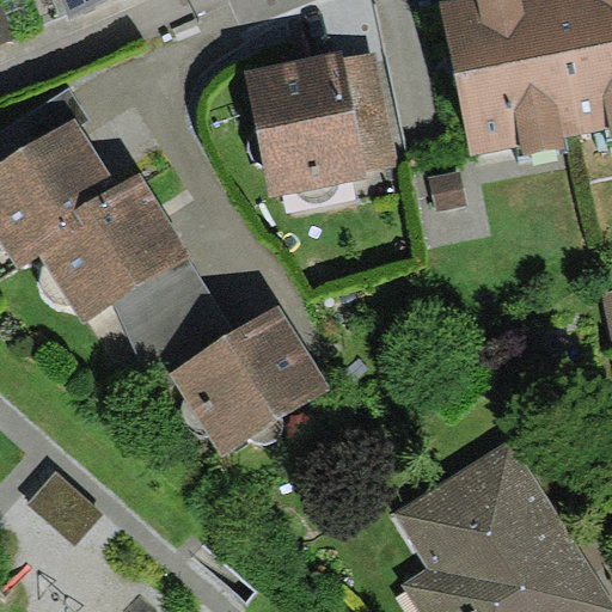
[(0,0),(0,46),(16,40),(0,0)]
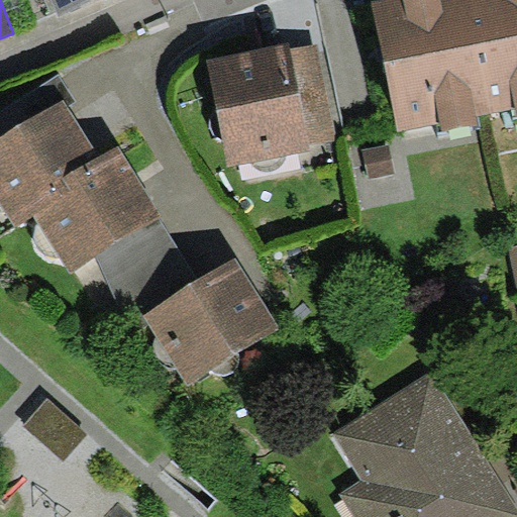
[(84,0),(53,0),(58,12),(84,0)]
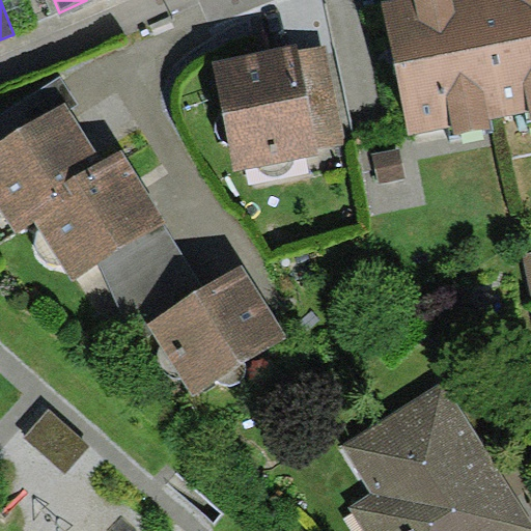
[(530,0),(391,0),(382,2),(409,136),(452,128),(454,137),(491,130),(488,119),(530,110),(530,0)]
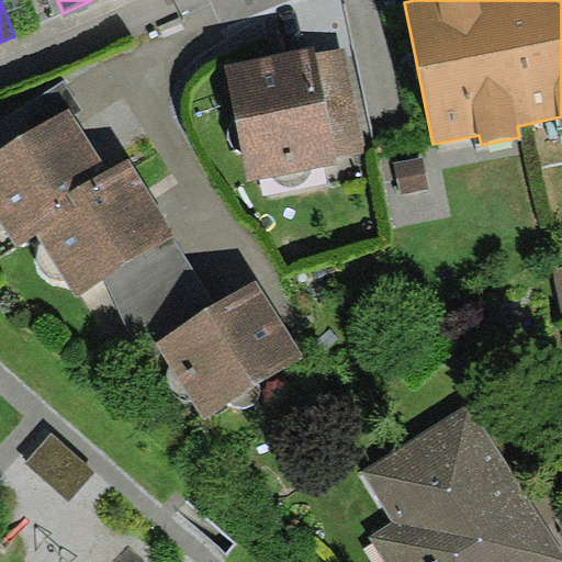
[(314,47),(225,64),(248,182),(337,165),(336,158),(366,153),(345,47),(315,53),(314,47)]
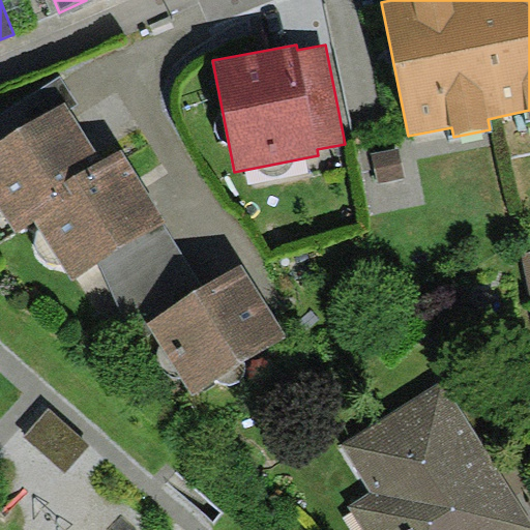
[(0,111),(0,140),(0,141),(65,101),(70,109),(79,105),(60,75),(0,111)]
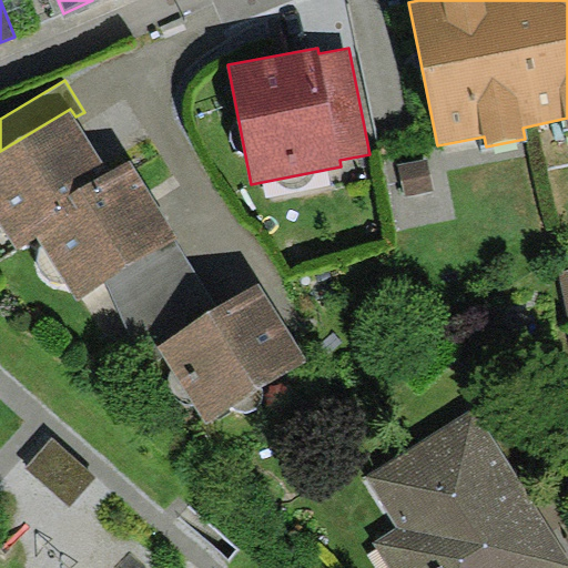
[(29,224),(111,172),(75,117),(70,109),(0,151),(0,223),(9,236),(18,251),(38,237),(29,224)]
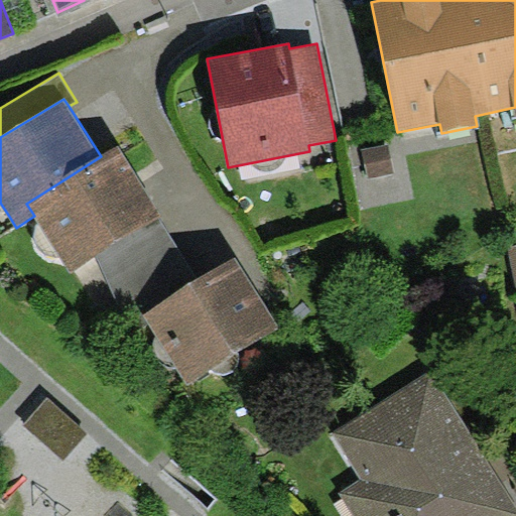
[(387,144),(362,149),(368,176),(393,171),(387,144)]
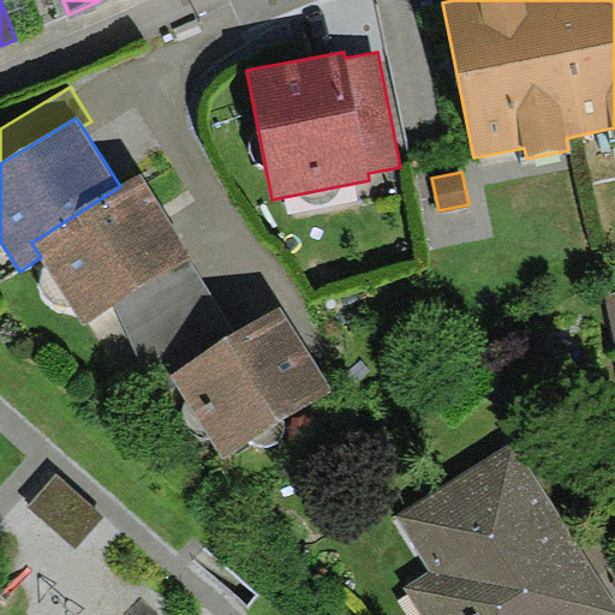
[(193,256),(141,173),(120,186),(31,243),(41,257),(84,324),(115,305),(193,256)]
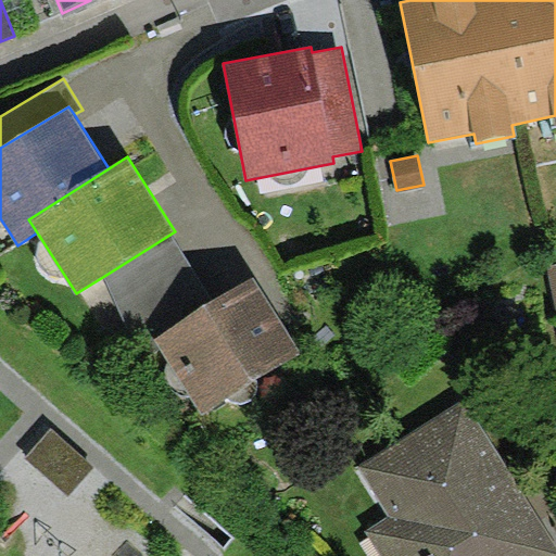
[(129,340),(139,355),(156,343),(153,339),(216,300),(175,231),(104,276),(129,340)]
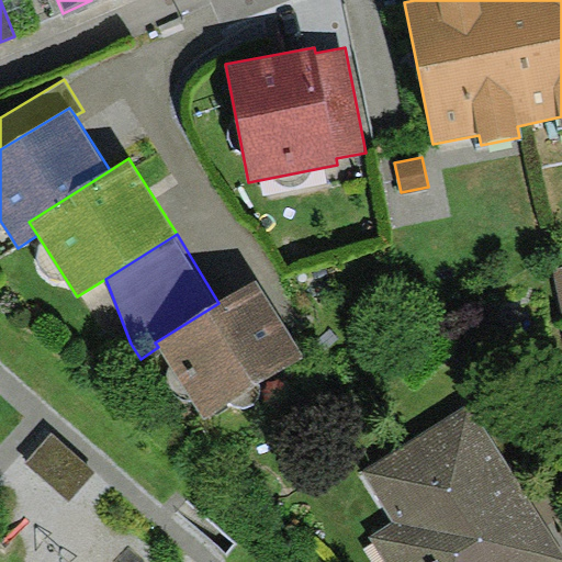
[(304,355),(256,279),(218,303),(155,343),(158,347),(204,419),(304,355)]
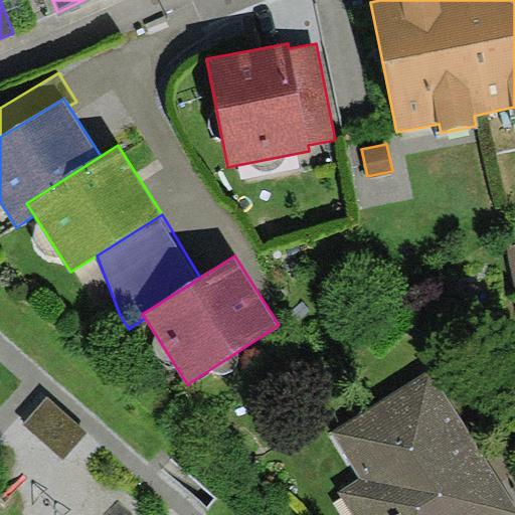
[(514,514),(514,507),(431,372),(333,433),(361,478),(338,492),(352,514),(514,514)]
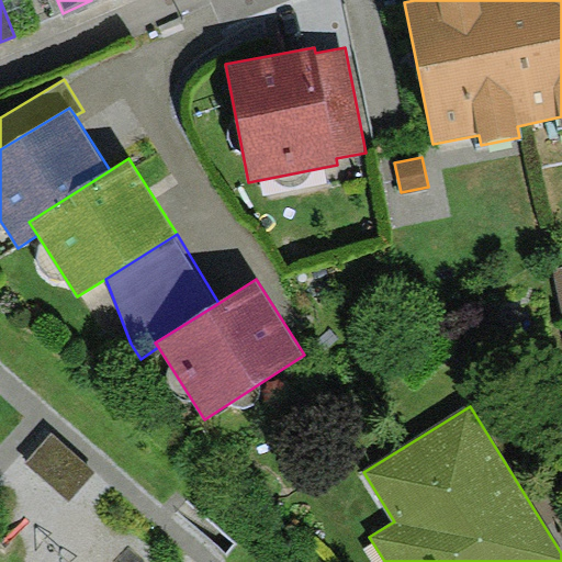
All buildings are outlined.
